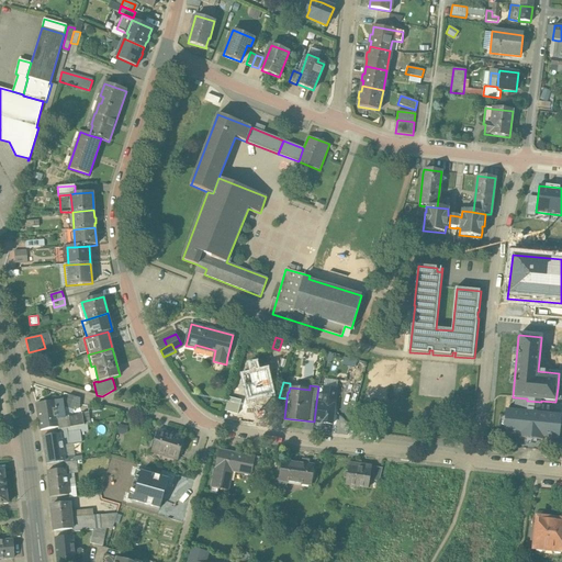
[(325,389),(323,404),(316,403),(314,422),(323,423),(333,424),(335,405),(334,405),(336,390),(325,389)]
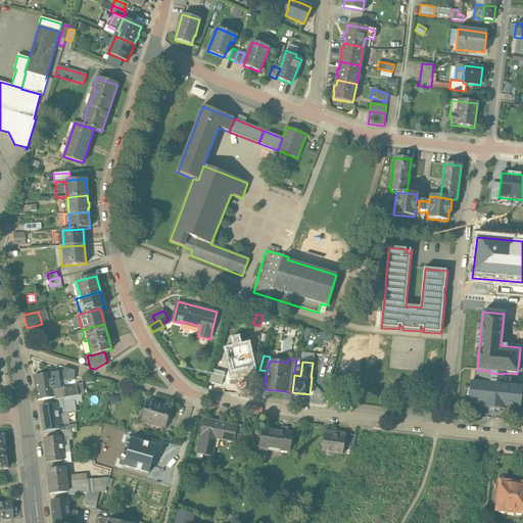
[(209,383),(241,387),(244,367),(212,363),(209,383)]
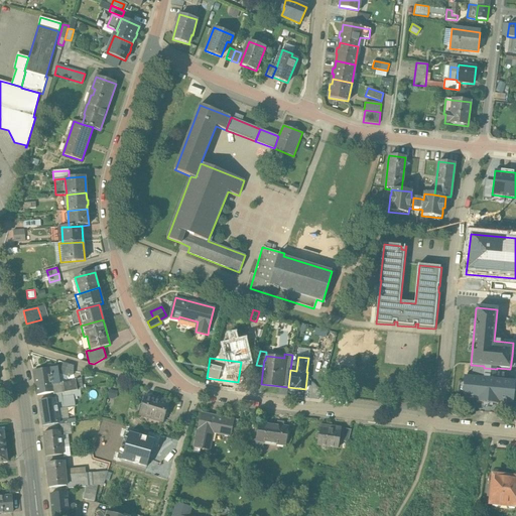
[(321,360),(311,358),(309,373),(317,374),(321,360)]
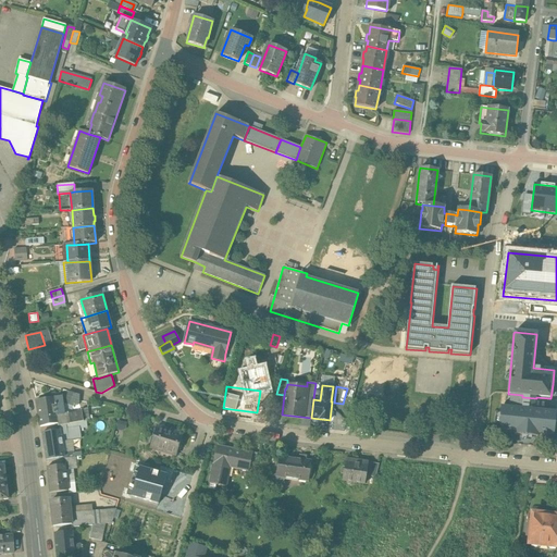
[(79,395),(69,392),(65,400),(79,405),(79,395)]
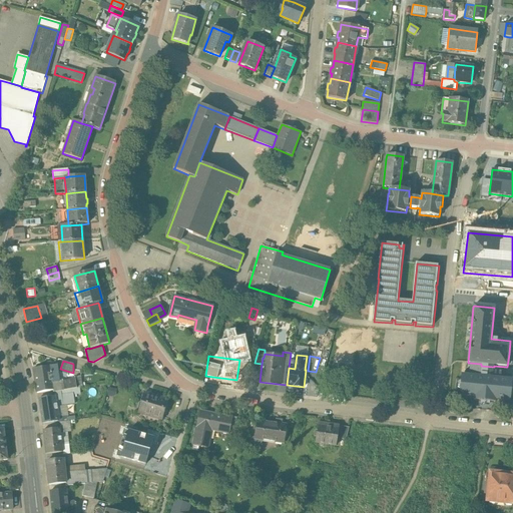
[(494,367),(481,366),(481,364),(470,363),(469,376),(461,376),(460,392),(459,397),(474,399),(474,401),(495,403),(495,401),(510,402),(510,397),(512,381),(505,380),(506,367),(494,366),(494,367)]
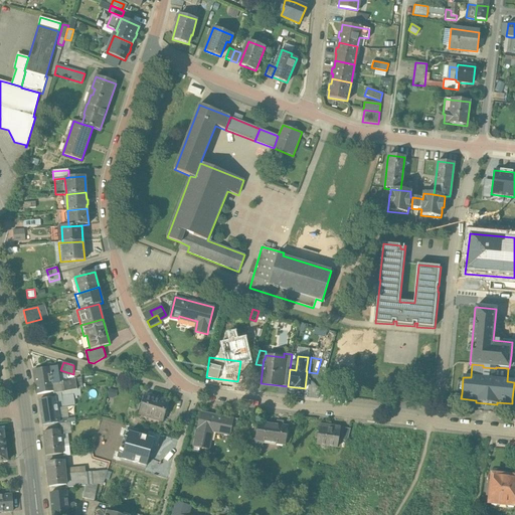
[(50,367),(33,370),(37,394),(53,391),(54,393),(60,392),(67,391),(73,390),(77,390),(75,380),(63,383),(63,381),(59,382),(58,380),(59,380),(57,366),(50,368),(50,367)]
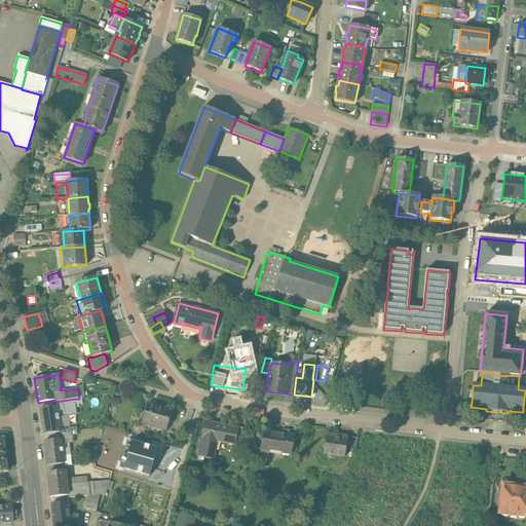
[(75,399),(62,401),(65,415),(77,414),(76,405),(75,399)]
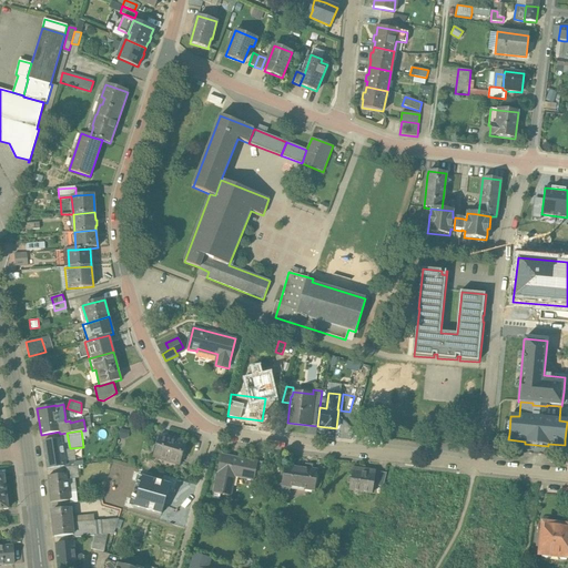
[(185,444),(160,436),(154,454),(168,457),(166,460),(179,465),(185,444)]
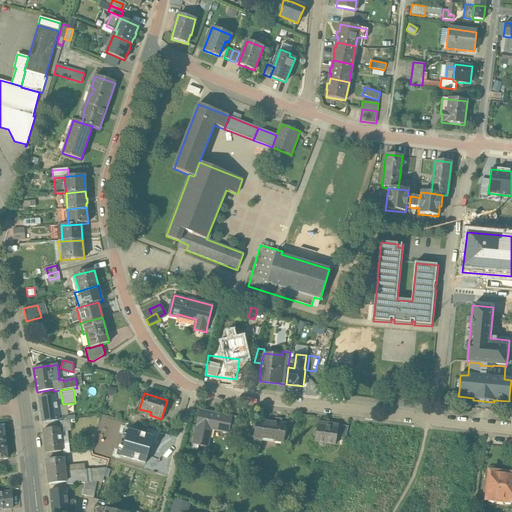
[(55,396),(38,399),(42,422),(58,420),(59,420),(58,416),(58,414),(60,414),(60,408),(57,409),(55,396)]
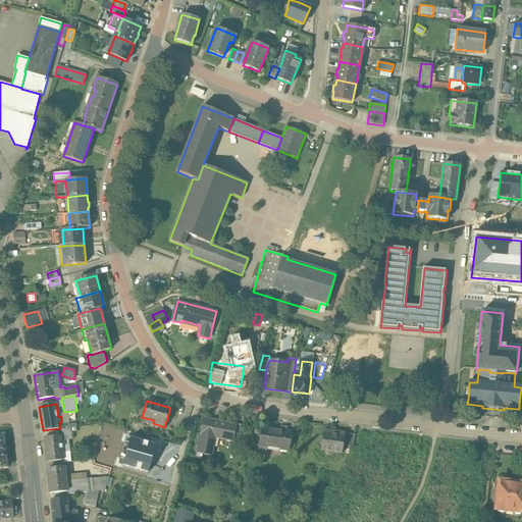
[(236,425),(203,419),(200,434),(201,434),(197,453),(211,456),(215,437),(233,440),(235,436),(237,425),(236,425)]
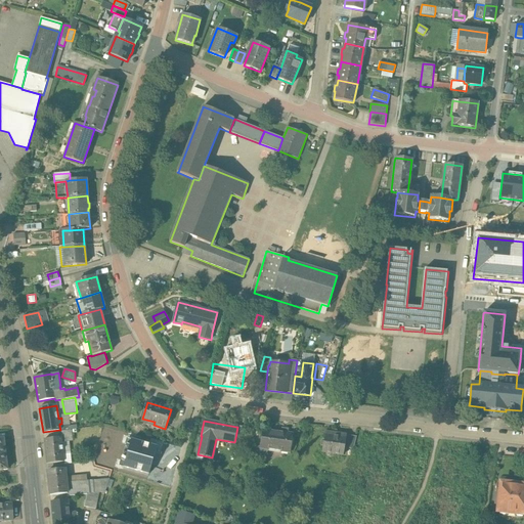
[(244,427),(236,426),(236,427),(237,427),(235,438),(242,439),(244,427)]
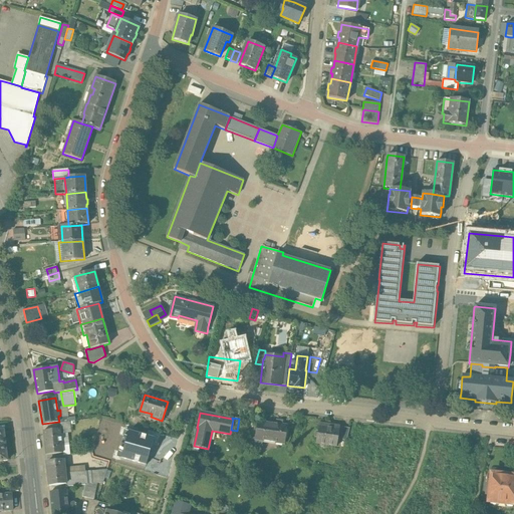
[(286,426),(258,422),(255,440),(284,444),(286,426)]
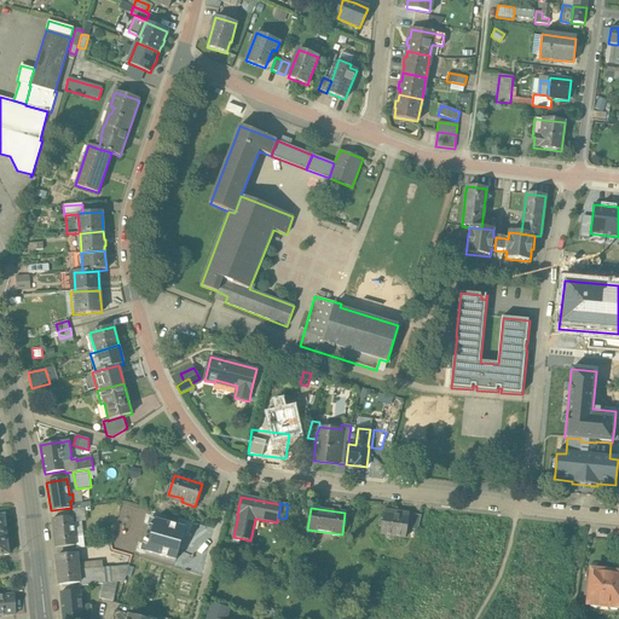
[(80,509),(71,510),(71,518),(73,518),(73,519),(81,518),(80,509)]
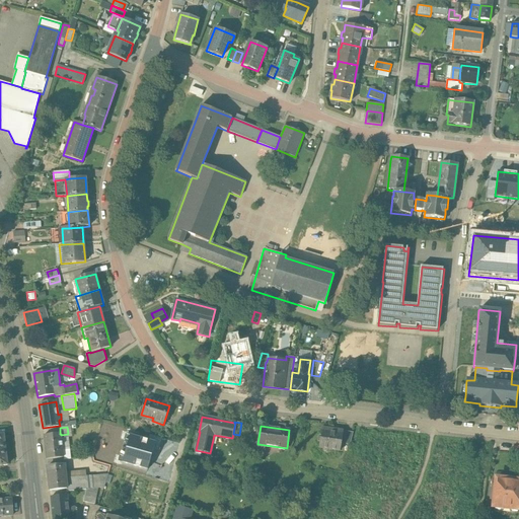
[(343,431),(322,428),(319,448),(340,451),(341,443),(343,431)]
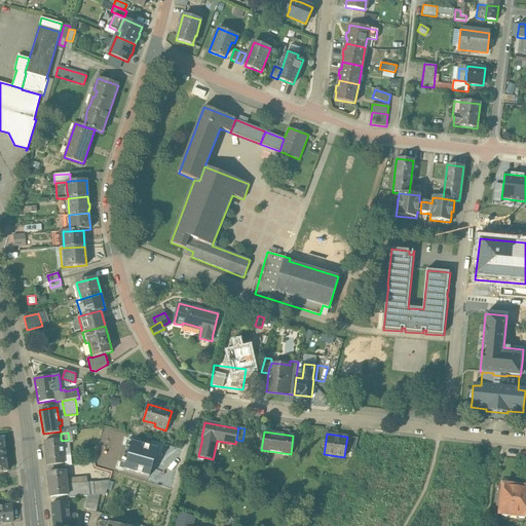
[(158,443),(130,437),(122,468),(147,478),(158,443)]
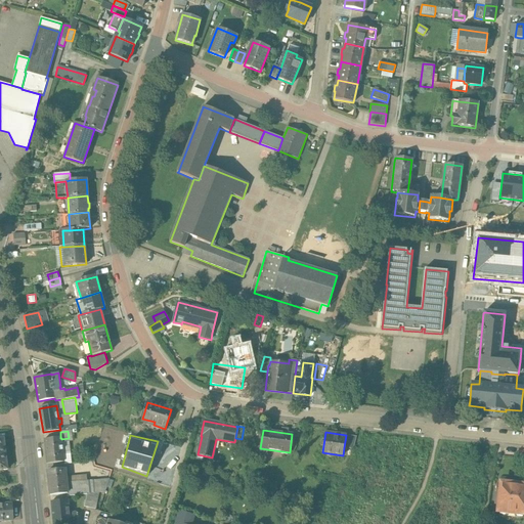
[(356,436),(346,435),(344,447),(353,448),(356,436)]
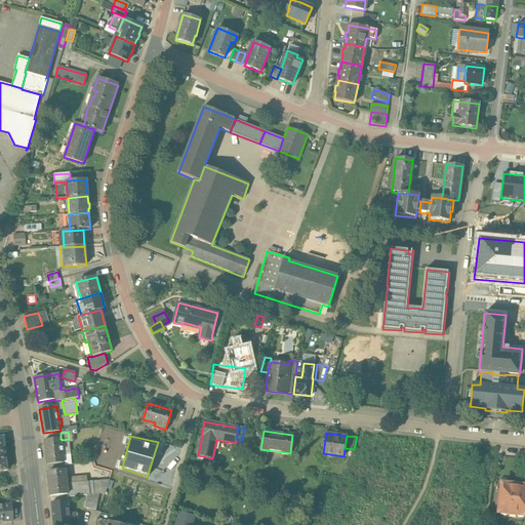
[(61,439),(44,440),(47,465),(64,462),(62,440),(62,439),(61,439)]
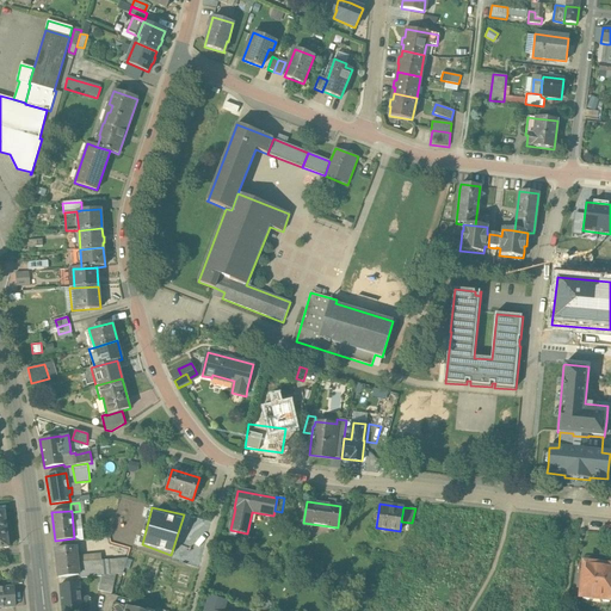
[(75,547),(56,549),(59,578),(78,575),(79,575),(78,563),(75,547)]
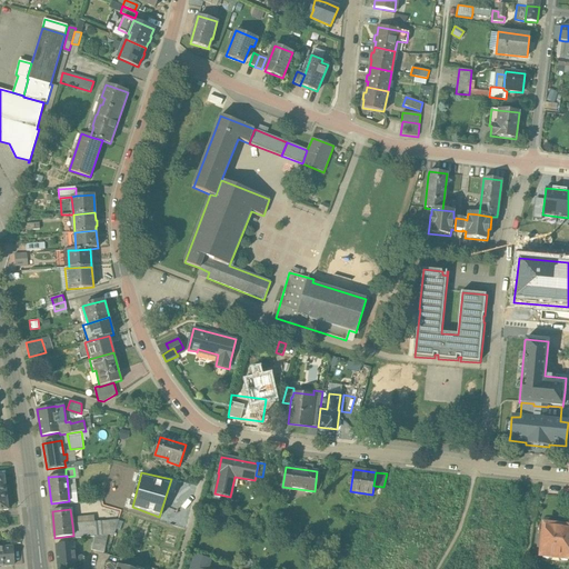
[(118,520),(101,521),(102,536),(107,535),(107,536),(113,535),(118,520)]
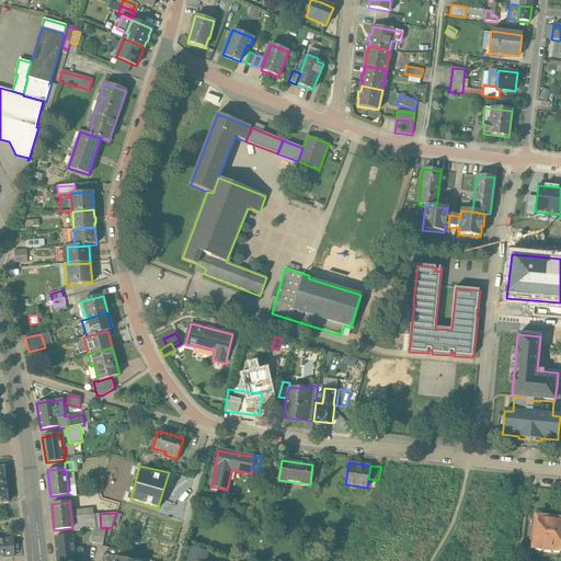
[(100,514),(71,517),(72,528),(71,528),(72,531),(84,530),(84,529),(93,528),(91,542),(102,545),(105,528),(105,527),(101,528),(100,514)]
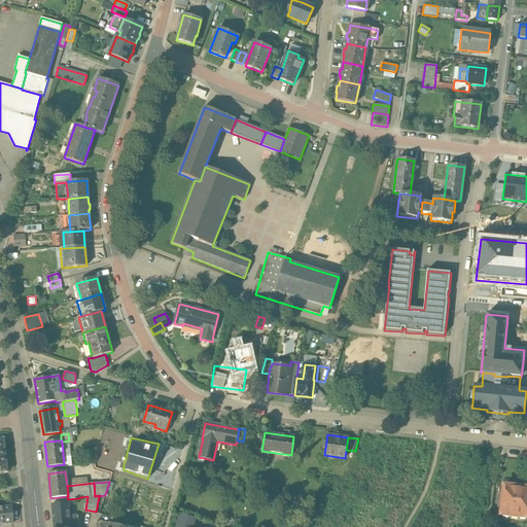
[(526,488),(503,486),(500,515),(501,515),(502,517),(507,518),(508,516),(512,517),(512,516),(517,516),(517,517),(519,517),(520,519),(525,520),(526,518),(526,517),(526,488)]
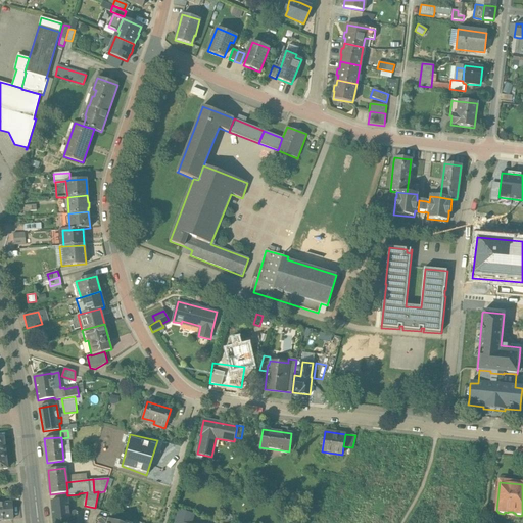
[(87,492),(79,493),(79,494),(79,496),(74,496),(75,510),(84,509),(85,506),(87,492)]
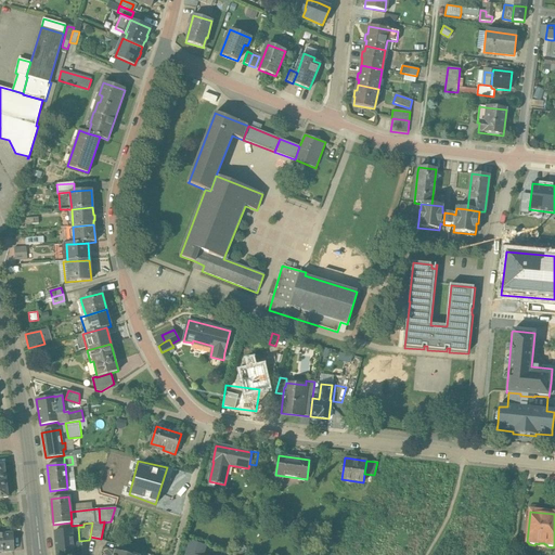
[(76,530),(54,532),(56,554),(79,554),(79,546),(77,547),(77,544),(74,544),(73,542),(77,541),(76,538),(73,538),(73,533),(76,532),(76,530)]
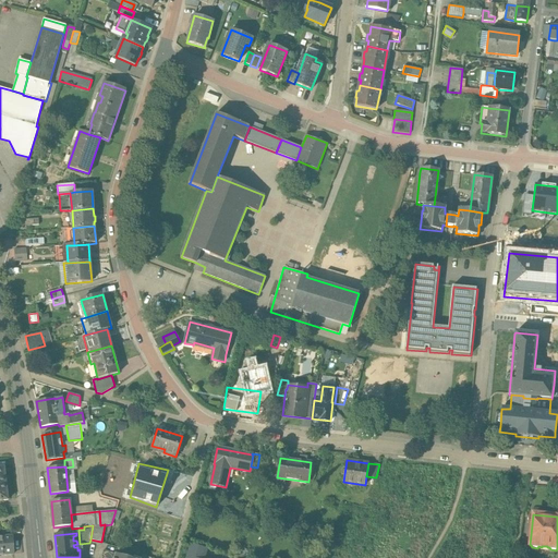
[(11,536),(0,536),(0,554),(12,554),(13,554),(13,553),(12,537),(12,536),(11,536)]
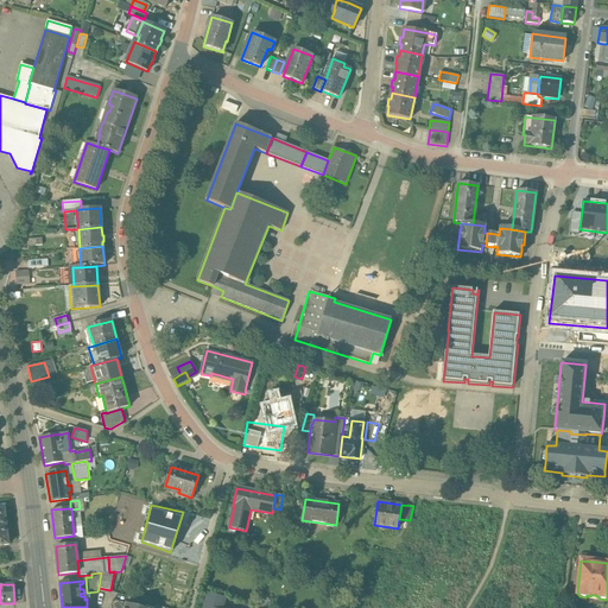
[(263,607),(270,600),(260,591),(253,601),(260,607),(263,607)]
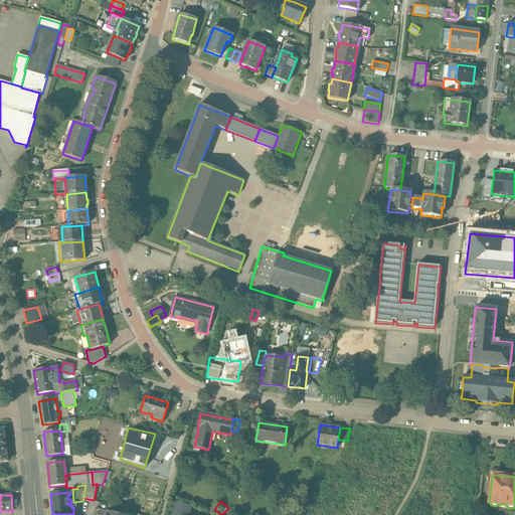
[(184,514),(187,506),(176,502),(176,503),(173,513),(173,514),(172,514),(184,514)]
